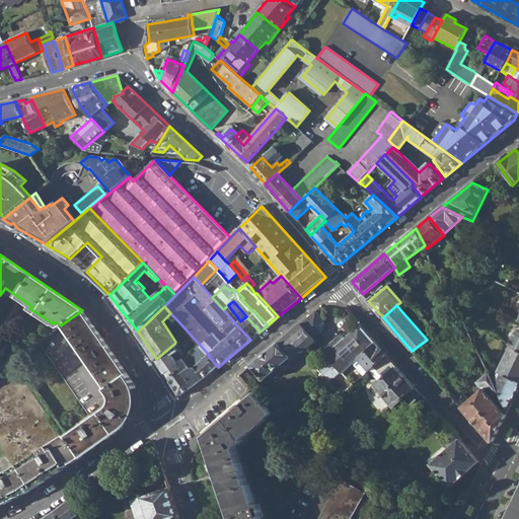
[(69,435),(84,456),(123,429),(125,427),(128,425),(129,423),(131,421),(133,418),(134,416),(135,413),(137,410),(137,406),(138,404),(138,401),(138,398),(138,395),(138,393),(137,390),(137,388),(135,385),(134,383),(133,380),(129,375),(82,310),(62,324),(109,392),(110,393),(112,394),(112,396),(113,397),(113,399),(113,400),(113,401),(112,402),(112,403),(110,404),(110,406),(109,406),(69,435)]
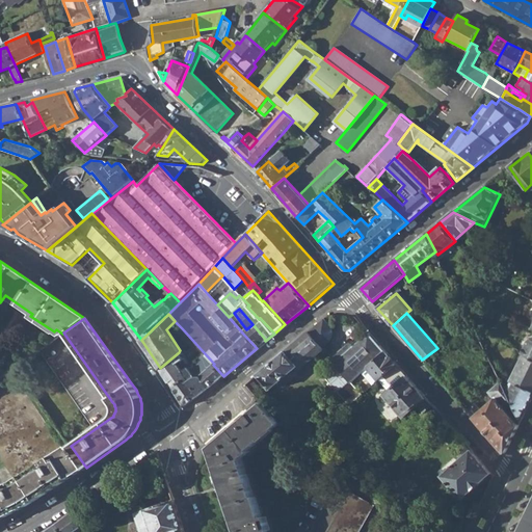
[(323,319),(309,331),(322,347),(329,341),(331,339),(333,337),(334,335),(334,333),(333,330),(333,328),(330,327),(331,326),(323,319)]
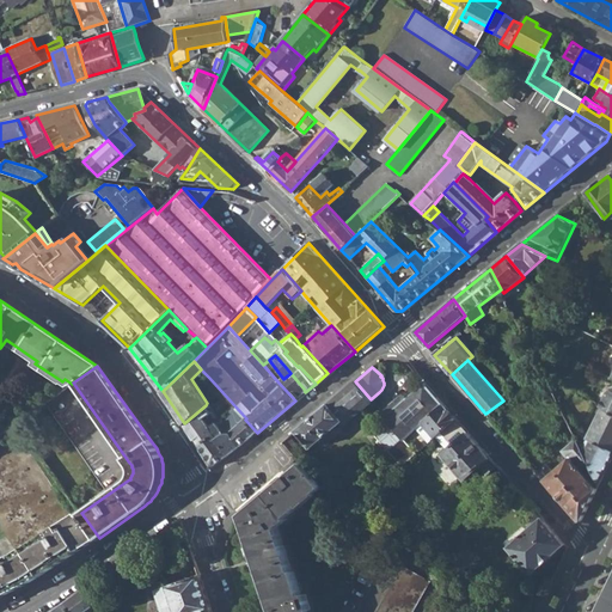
[(291,373),(283,379),(279,383),(295,401),(305,392),(304,389),(291,373)]
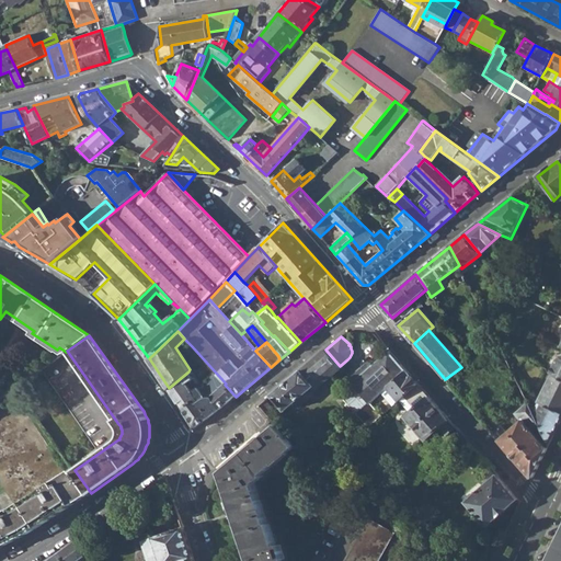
[(203,358),(192,346),(189,351),(194,358),(190,362),(193,366),(199,362),(203,358)]
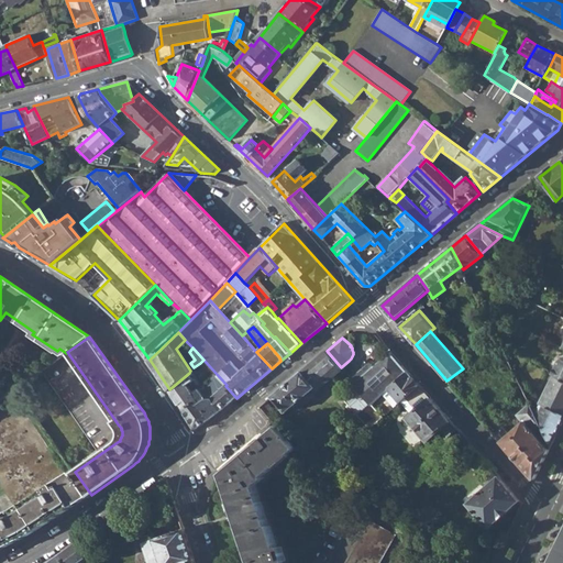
[(327,351),(302,371),(316,387),(318,390),(343,370),(341,367),(327,351)]
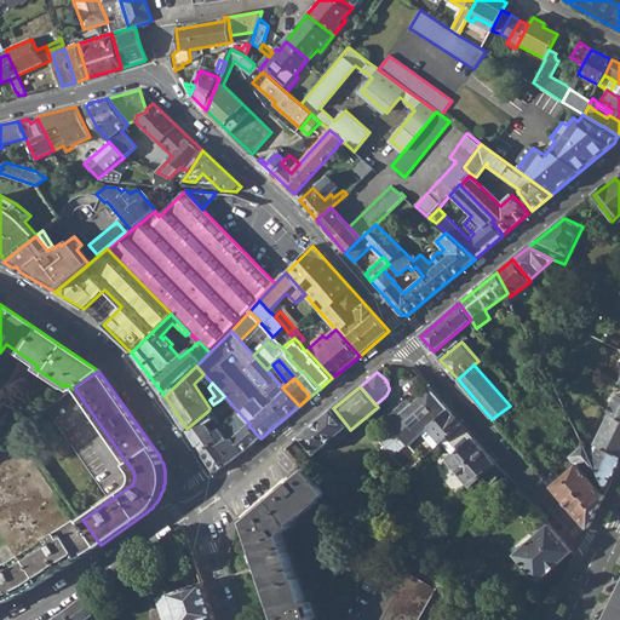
[(430,388),(391,424),(411,445),(429,428),(448,411),(430,388)]
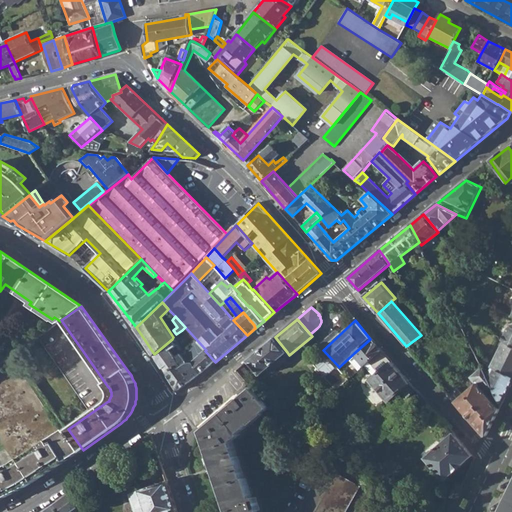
[(502,341),(511,345),(511,327),(509,326),(502,341)]
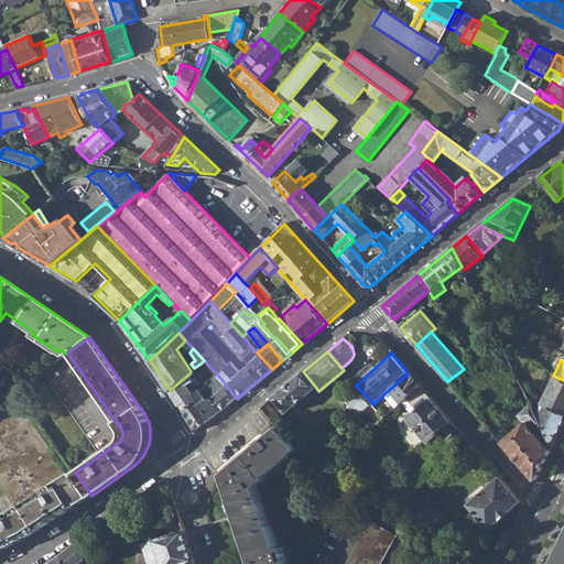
[(202,381),(205,384),(212,377),(215,372),(204,360),(201,364),(210,372),(202,381)]
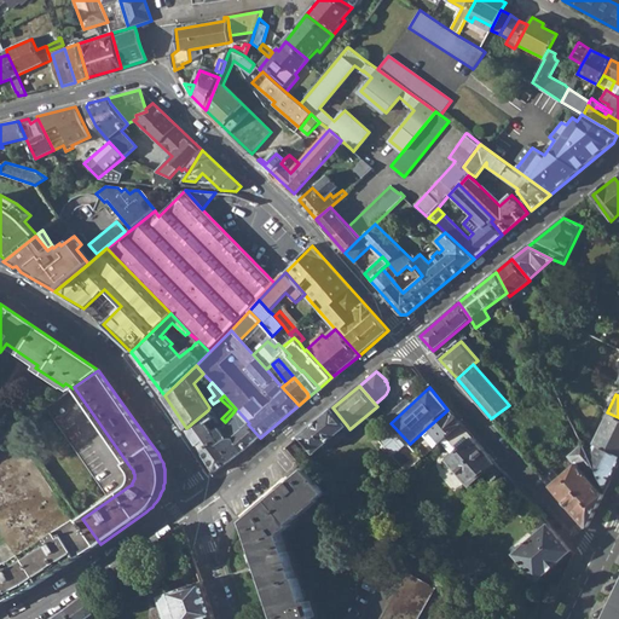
[(333,408),(300,435),(316,453),(347,426),(333,408)]
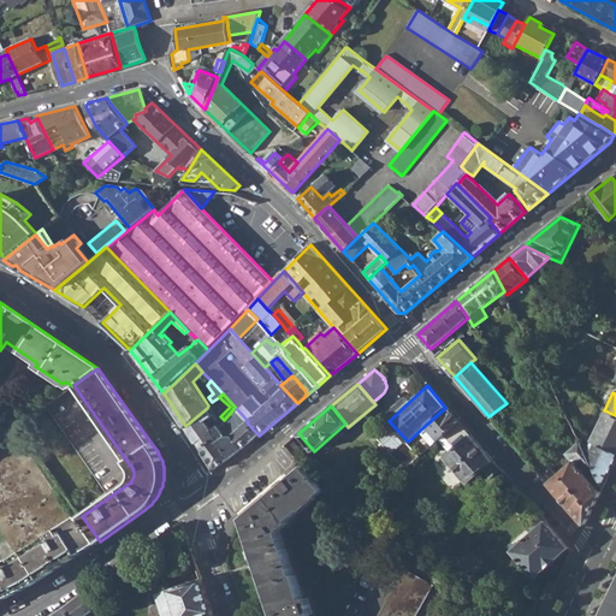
[(235,407),(231,412),(236,415),(226,425),(224,420),(220,422),(224,427),(231,436),(242,449),(259,436),(247,422),(248,421),(235,407)]
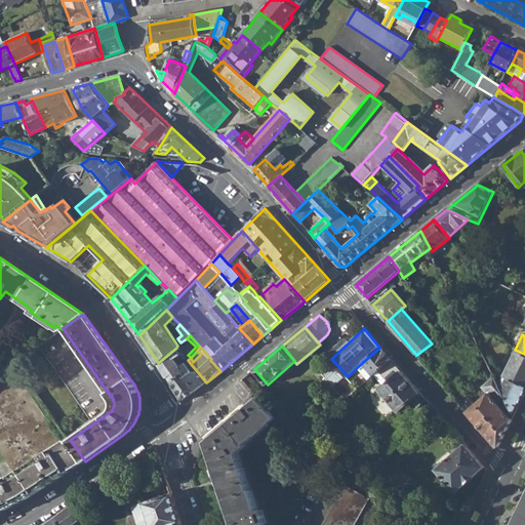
[(186,363),(176,348),(158,363),(170,382),(186,363)]
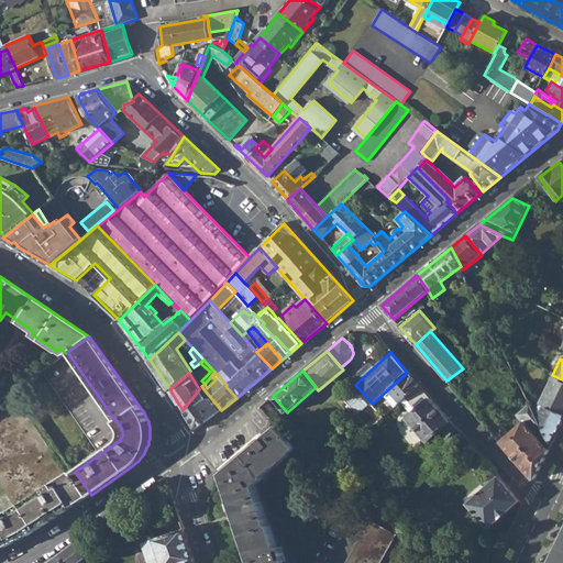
[(419,386),(407,373),(389,388),(401,403),(411,394),(419,386)]
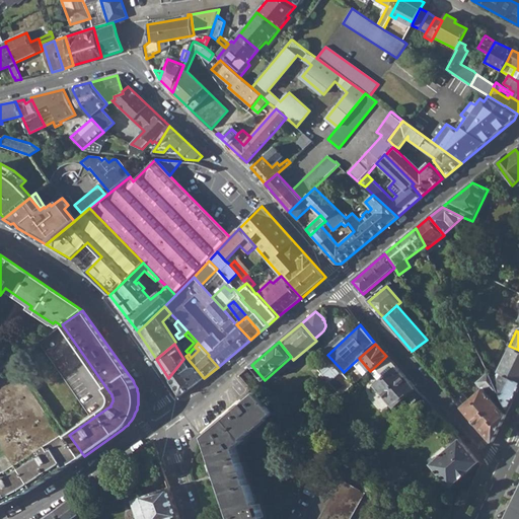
[(499,372),(518,381),(518,350),(509,346),(497,371),(499,372)]
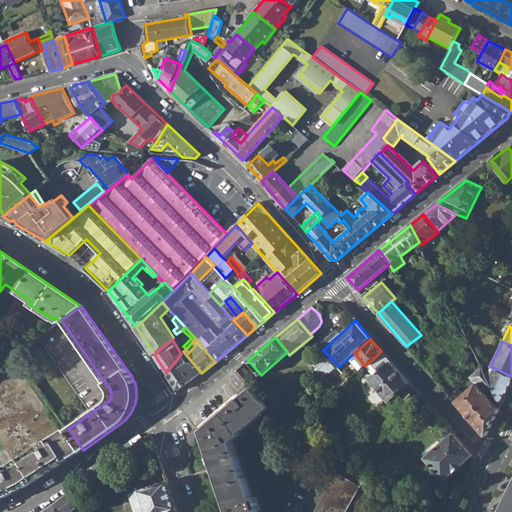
[(339,367),(323,350),(311,360),(318,367),(315,369),(324,379),(326,377),(338,390),(350,380),(339,367)]
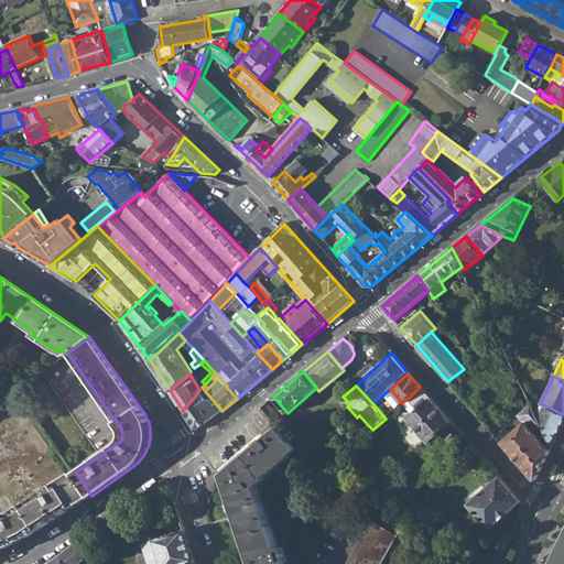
[(221,411),(212,399),(206,400),(202,393),(205,391),(202,387),(199,390),(183,411),(195,429),(197,429),(214,418),(221,411)]
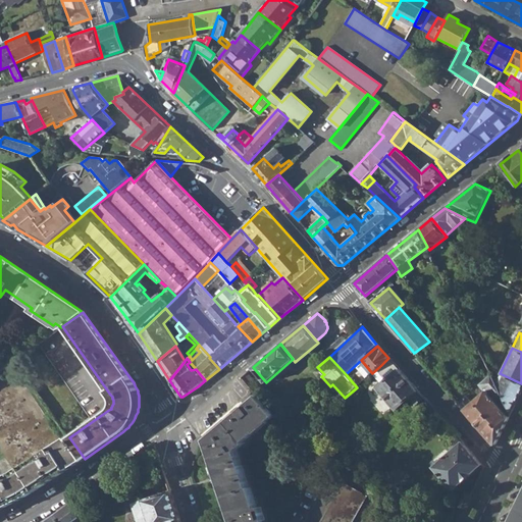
[(388,358),(381,365),(387,373),(396,366),(388,358)]
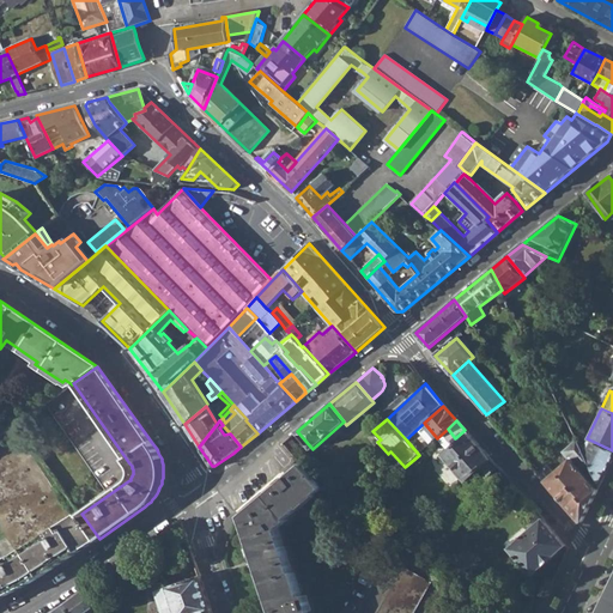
[(468,434),(443,456),(466,481),(471,477),(473,480),(485,471),(489,475),(497,468),(468,434)]
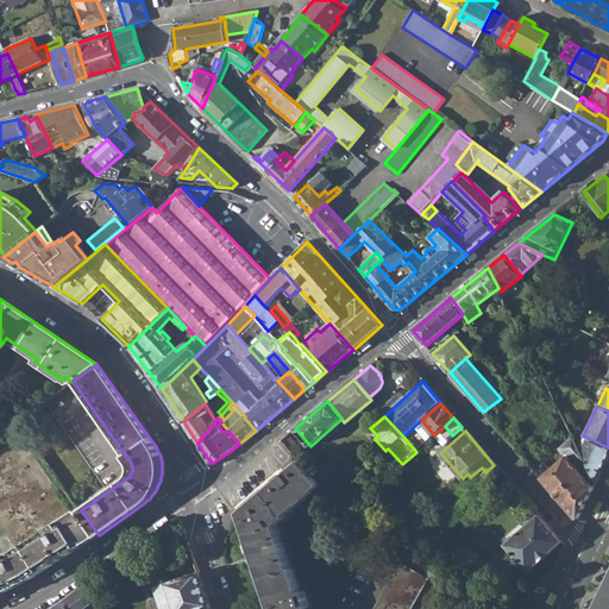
[(0,592),(30,576),(99,535),(81,510),(80,508),(71,513),(20,433),(0,445),(0,521),(17,548),(0,557),(0,592)]
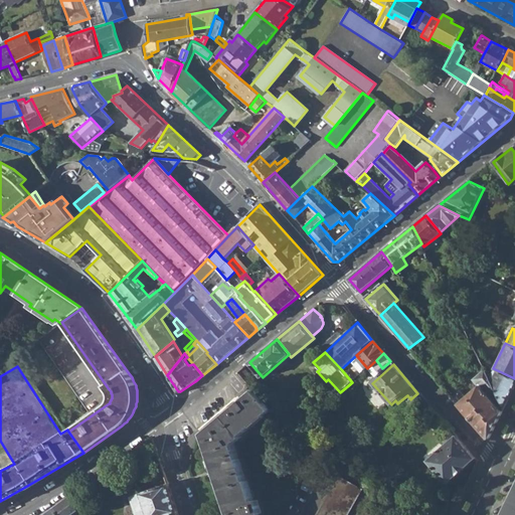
[(460,388),(451,395),(488,438),(490,438),(505,406),(488,374),(484,366),(472,376),(478,383),(465,394),(460,388)]
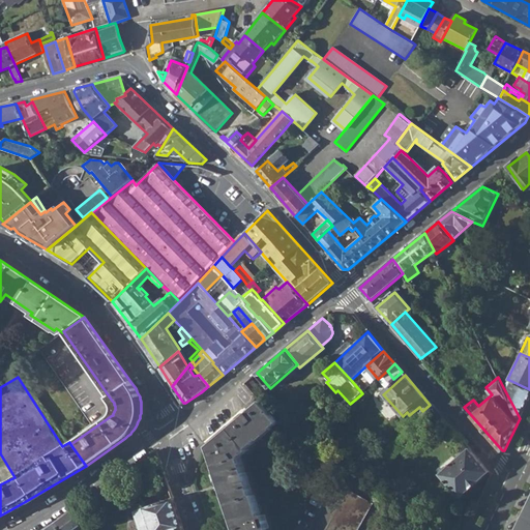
[(529,389),(509,380),(502,385),(520,418),(529,395),(529,389)]
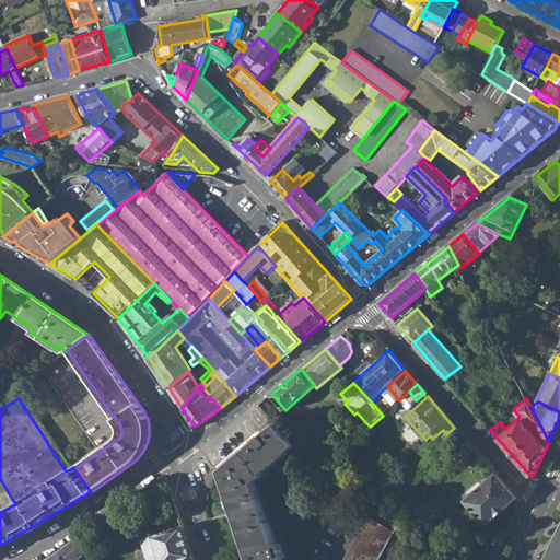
[(222,471),(252,559),(281,559),(284,557),(280,544),(276,544),(255,483),(264,475),(263,474),(295,446),(277,426),(222,471)]
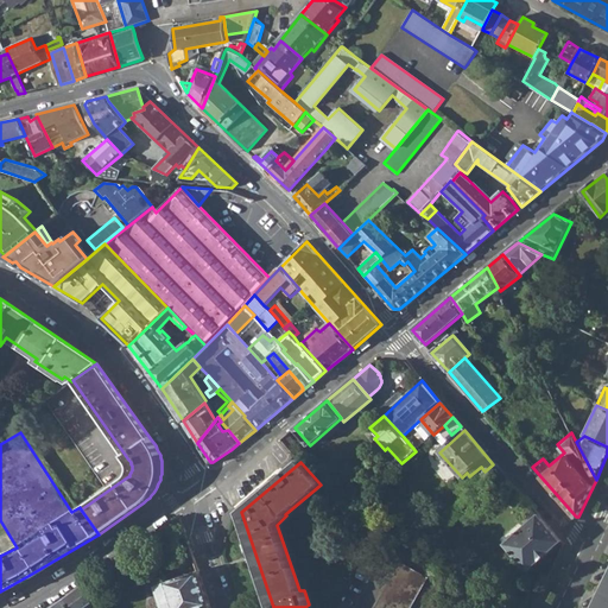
[(342,489),(333,499),(346,513),(355,504),(342,489)]
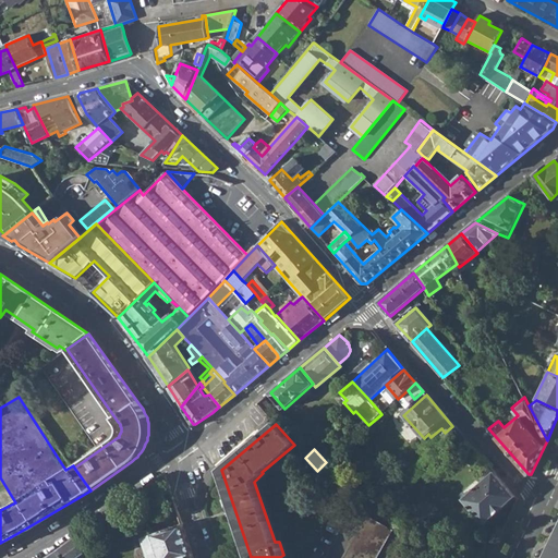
[(494,472),(462,500),(485,524),(516,496),(494,472)]
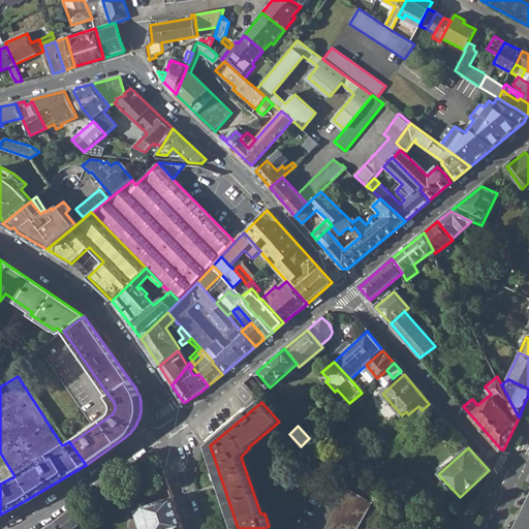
[(348,488),(324,528),(358,528),(373,501),(348,488)]
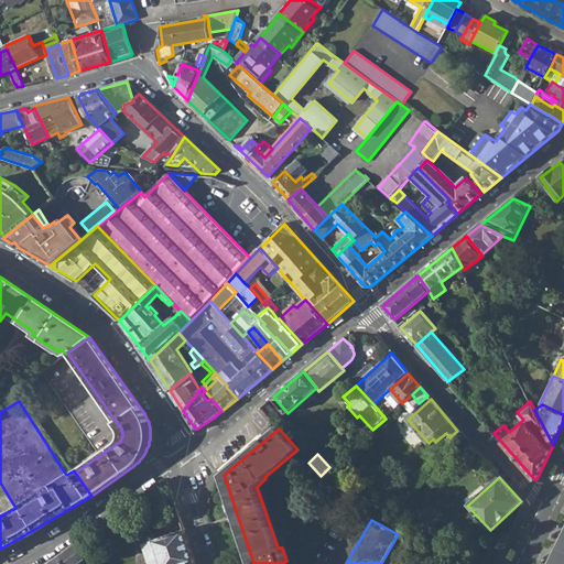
[(162,563),(196,563),(185,529),(153,540),(162,563)]
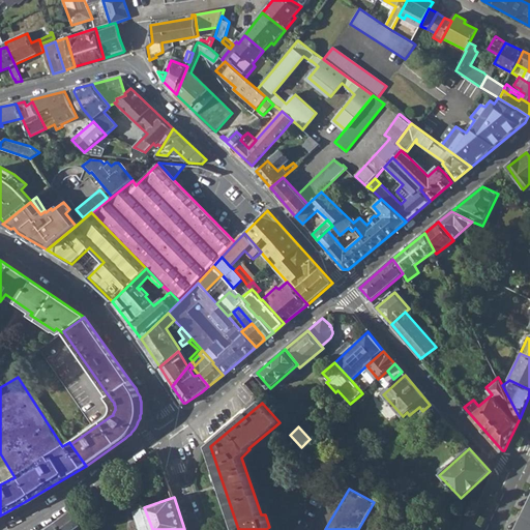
[(83,503),(76,508),(80,522),(88,519),(83,503)]
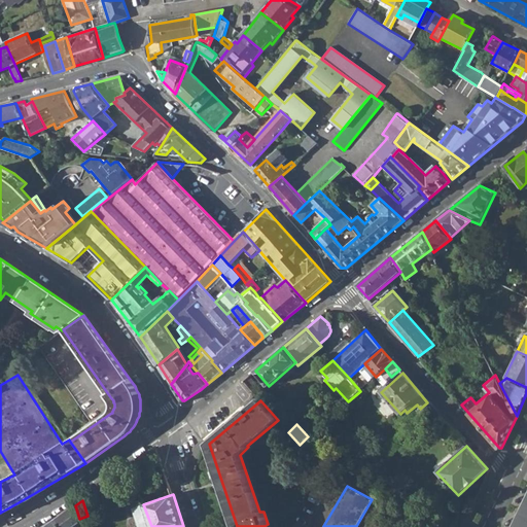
[(56,520),(61,526),(82,526),(79,519),(75,505),(56,520)]
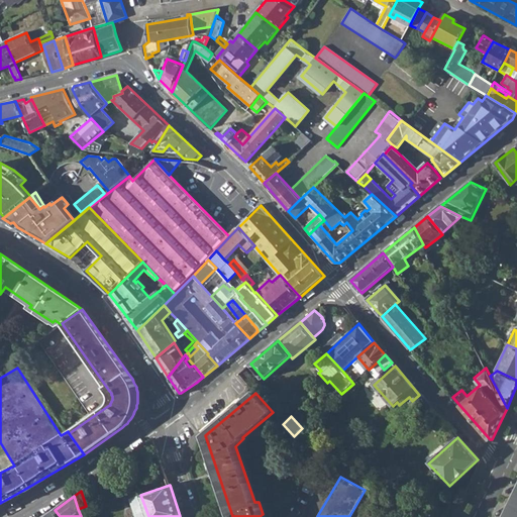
[(516,516),(516,496),(506,516),(516,516)]
